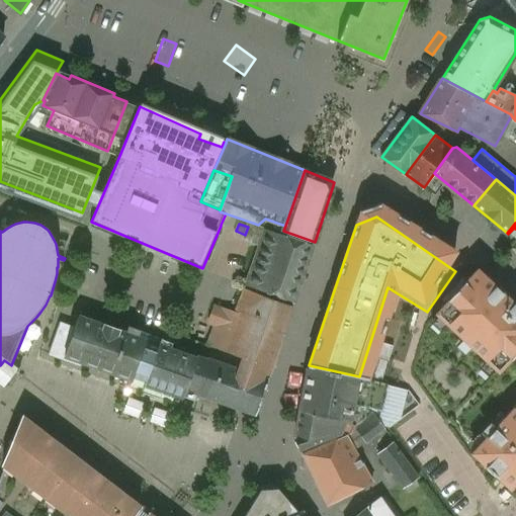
[(314,245),(278,233),(267,229),(247,285),(294,302),(314,245)]
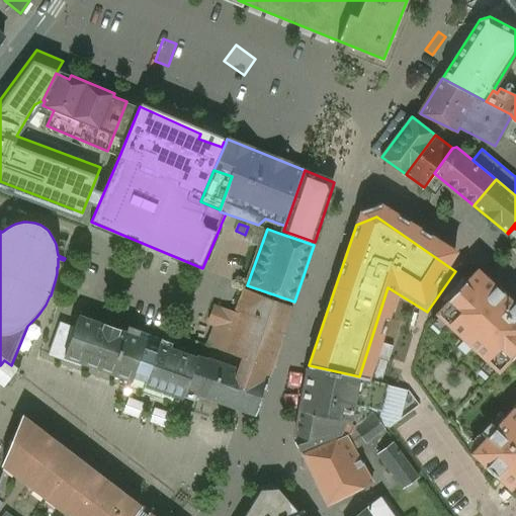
[(515,315),(469,277),(435,320),(503,374),(515,358),(515,315)]
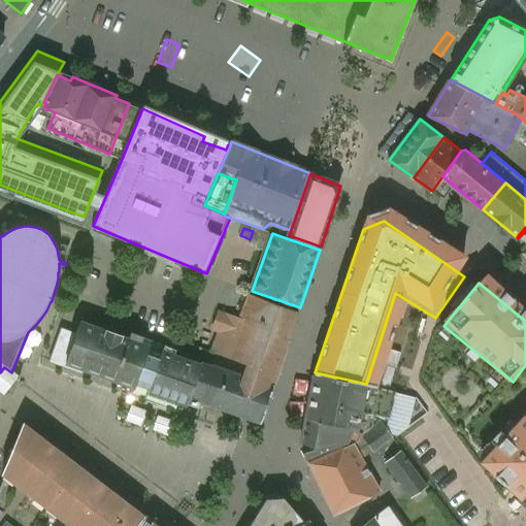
[(298,310),(250,293),(240,319),(227,356),(276,371),(276,372),(277,373),(278,372),(298,310)]
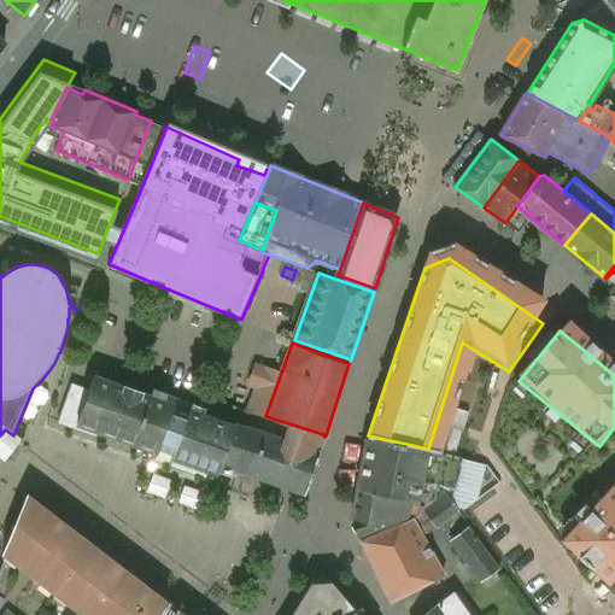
[(281,373),(265,368),(265,367),(256,363),(251,378),(259,380),(249,411),(265,416),(281,373)]
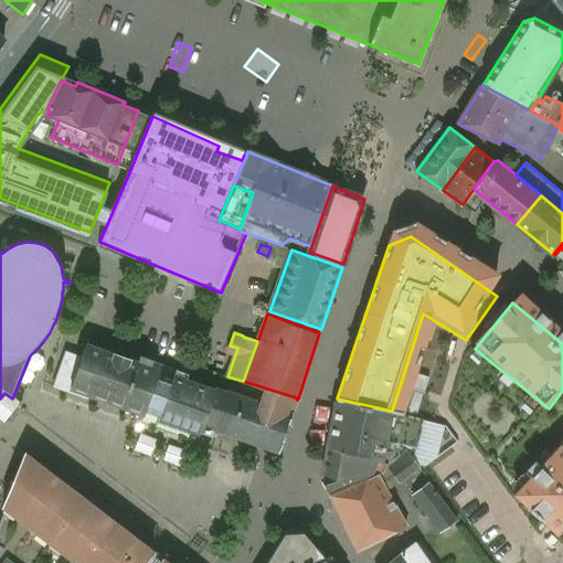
[(160,372),(86,346),(83,356),(72,388),(92,394),(146,413),(147,410),(159,373),(160,372)]
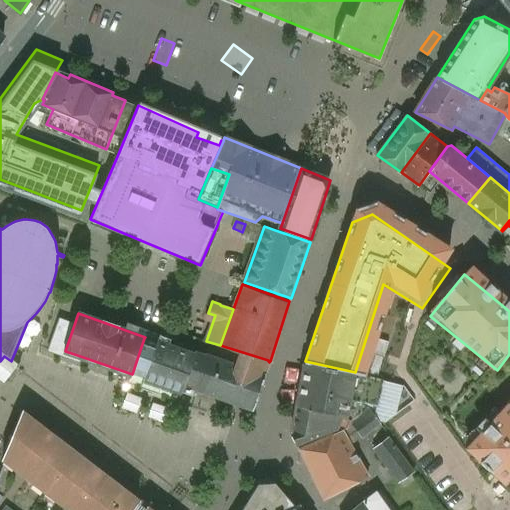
[(75,322),(61,317),(49,350),(81,361),(83,357),(65,351),(75,322)]
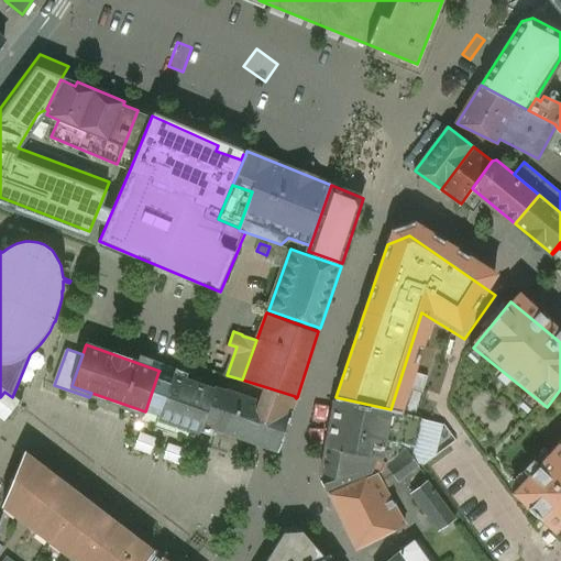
[(213,389),(186,380),(189,372),(178,367),(176,366),(173,377),(158,372),(146,408),(160,414),(158,416),(199,430),(200,430),(212,435),(215,428),(213,428),(227,391),(215,386),(213,389)]
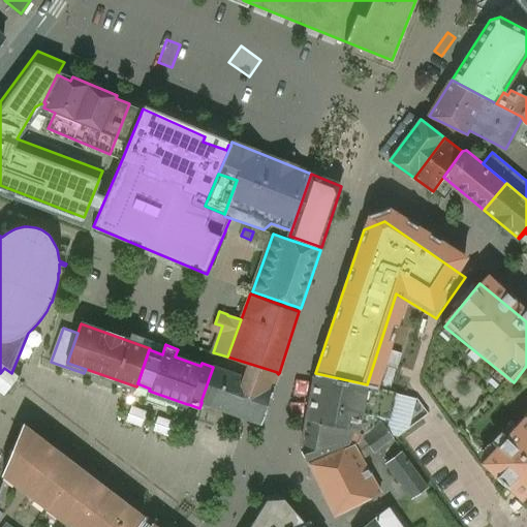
[(236,413),(246,375),(214,365),(213,367),(200,402),(202,402),(236,413)]
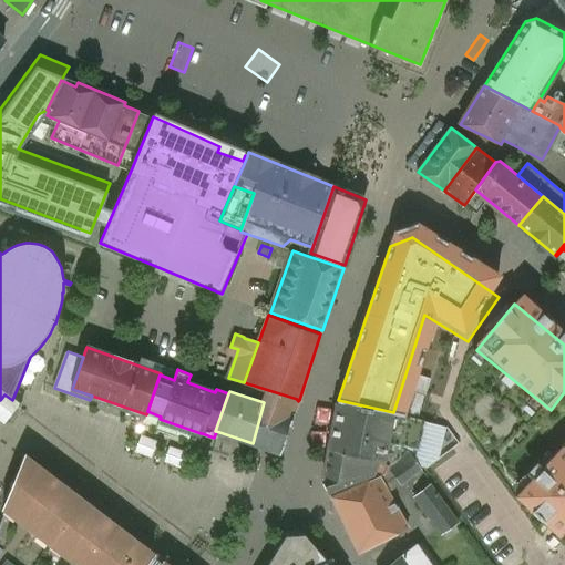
[(393,412),(338,400),(328,449),(375,461),(383,462),(387,441),(393,412)]
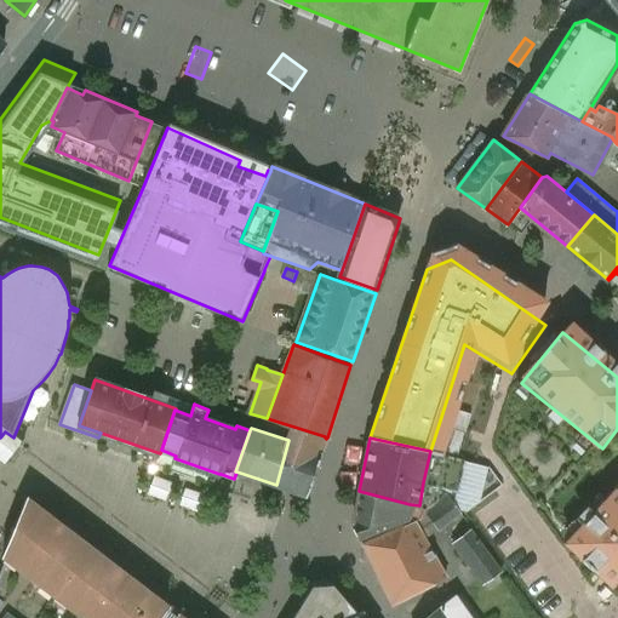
[(289,440),(276,485),(303,496),(307,497),(322,452),(320,451),(320,452),(289,440)]
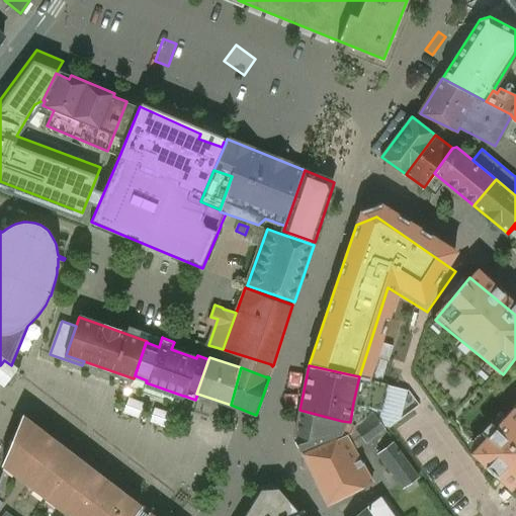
[(388,384),(359,376),(353,403),(355,404),(355,403),(381,409),(388,384)]
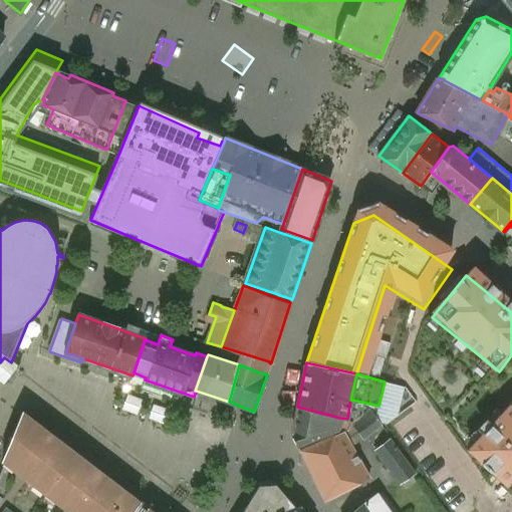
[(385,381),(378,406),(392,409),(398,386),(385,381)]
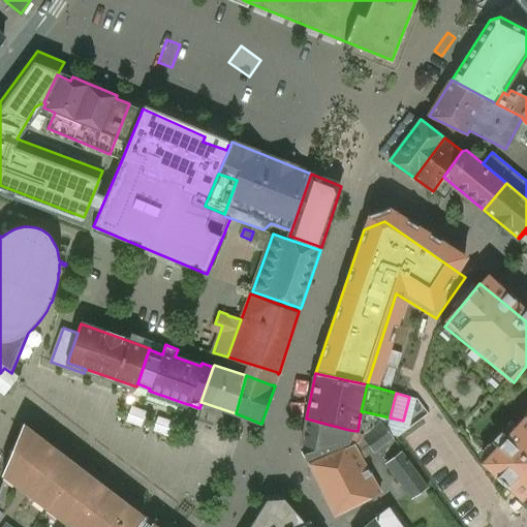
[(349,430),(306,419),(302,447),(307,459),(345,443),(349,430)]
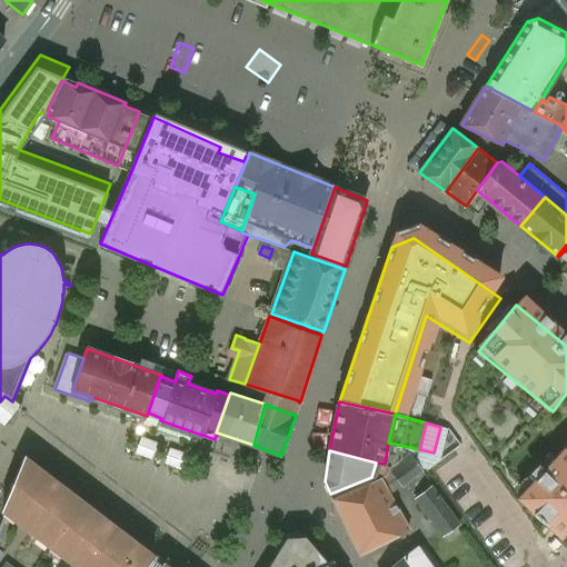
[(410,453),(393,468),(393,469),(391,470),(397,478),(403,485),(424,469),(410,453)]
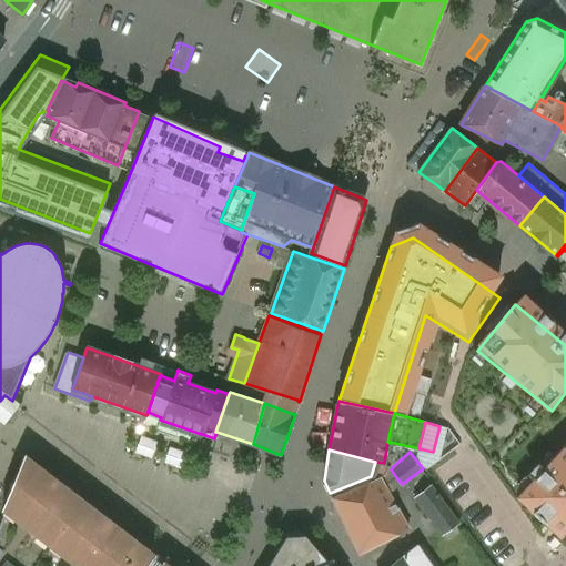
[(148,565),(154,557),(24,458),(4,506),(8,508),(82,565),(148,565)]
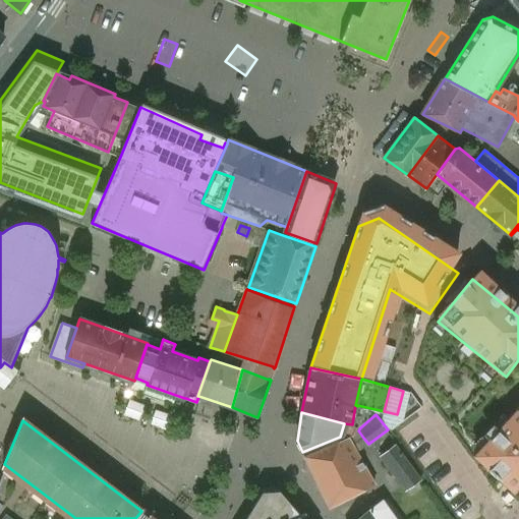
[(518,428),(487,462),(518,492),(518,428)]
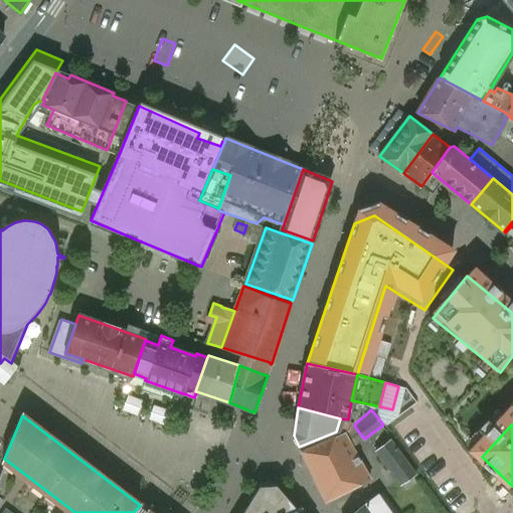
[(359,433),(354,425),(352,432),(345,433),(349,440),(359,433)]
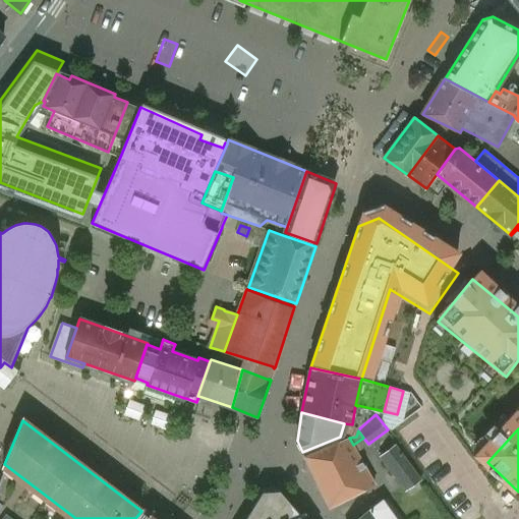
[(345,438),(305,456),(330,506),(376,483),(353,445),(349,438),(345,438)]
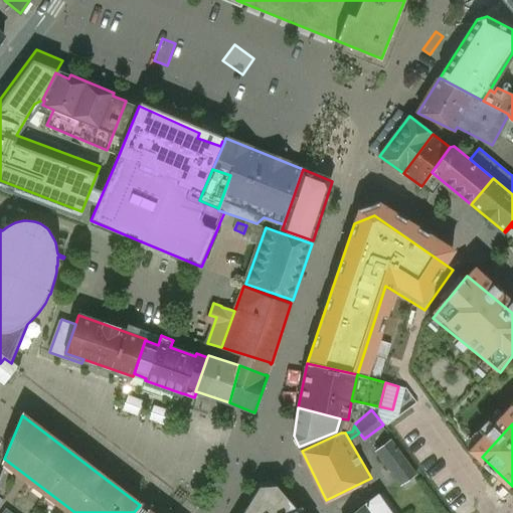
[(417,474),(391,439),(376,450),(382,458),(383,460),(400,483),(401,485),(417,474)]
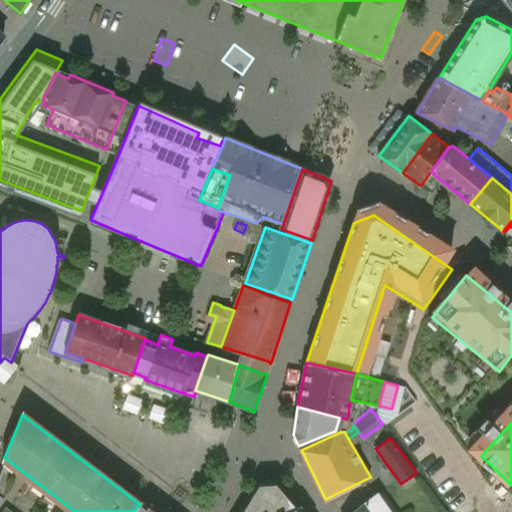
[(74,511),(7,460),(0,477),(0,511),(74,511)]
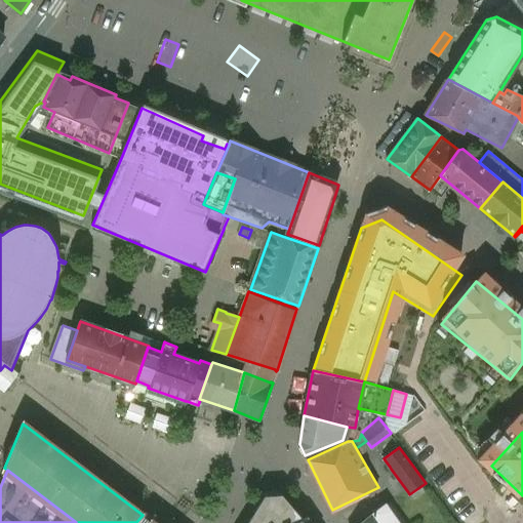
[(259,503),(246,522),(293,522),(304,518),(282,493),(274,494),(259,503)]
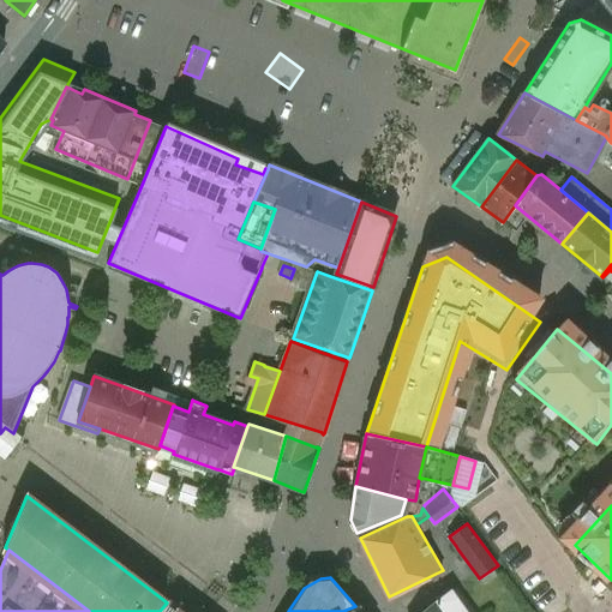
[(450,592),(421,611),(466,611),(451,591),(450,592)]
